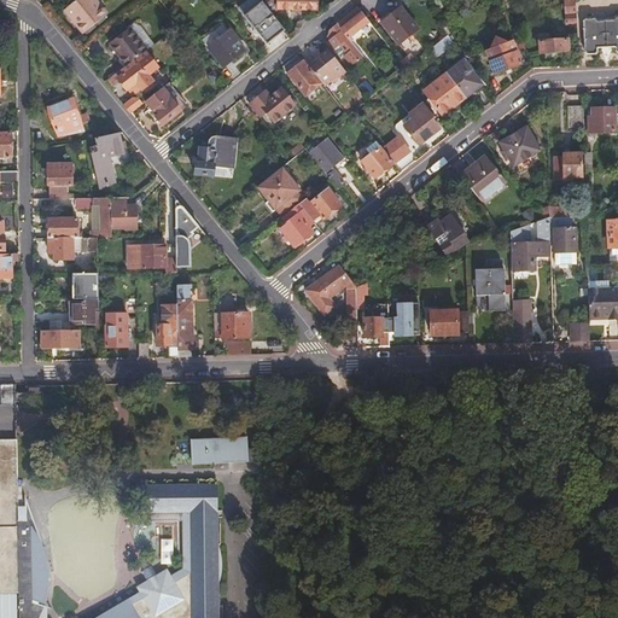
[(95,0),(76,0),(65,9),(85,33),(108,16),(95,0)]
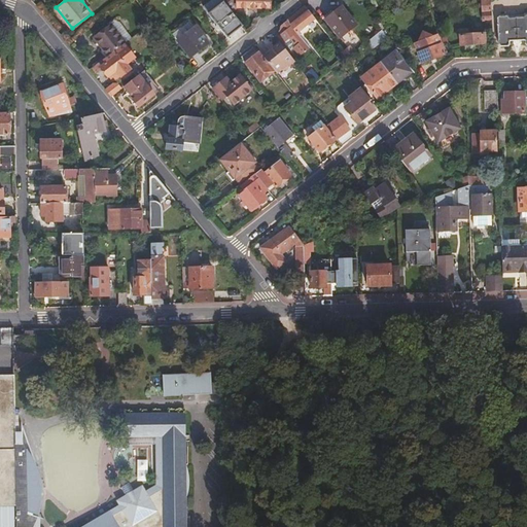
[(271,0),(222,0),(224,2),(230,9),(234,5),(252,6),(252,8),(257,8),(257,6),(272,6),(271,0)]
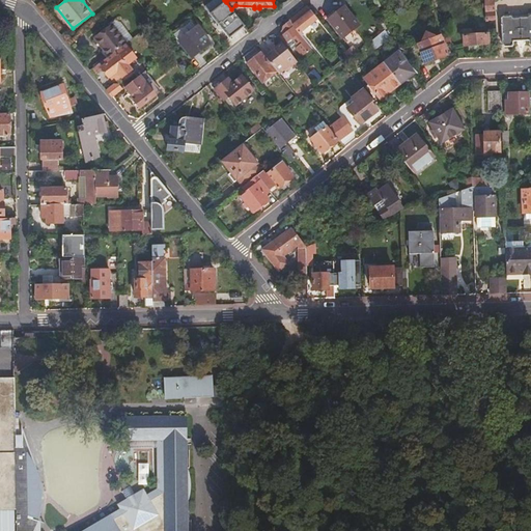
[(496,27),(494,0),(484,0),(486,21),(488,21),(488,27),(496,27)]
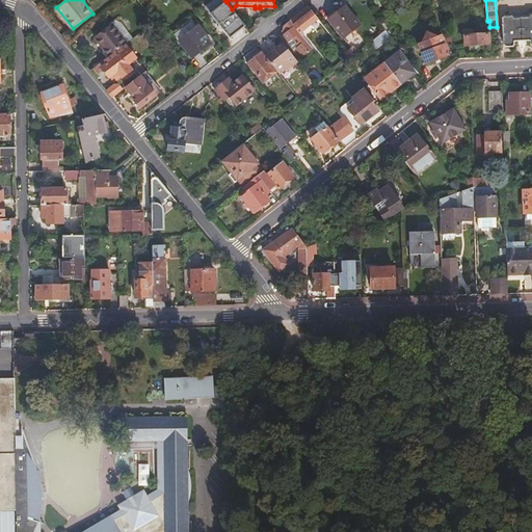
[(231,38),(245,26),(232,9),(227,2),(212,14),(231,38)]
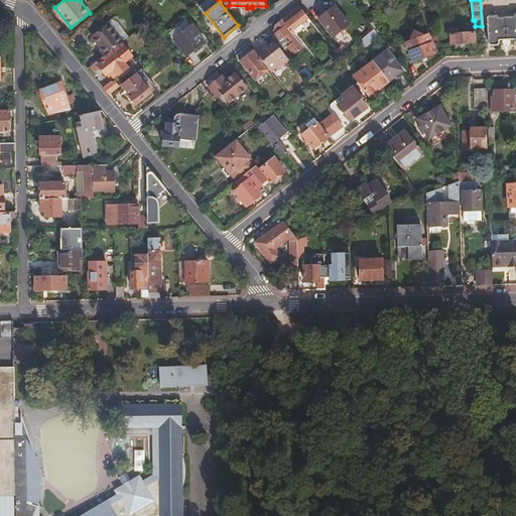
[(299,7),(281,20),(291,32),(308,18),(299,7)]
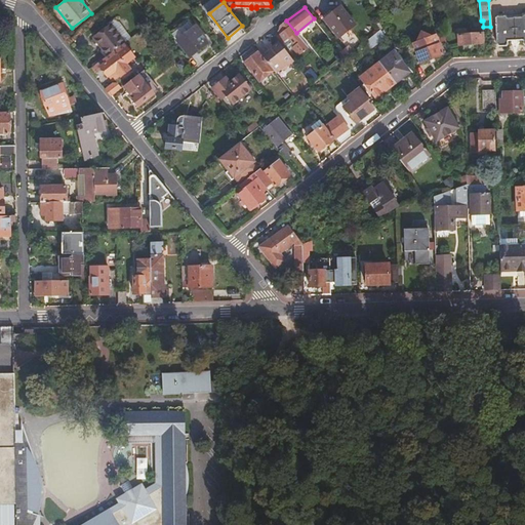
[(340,7),(324,18),(338,38),(354,26),(340,7)]
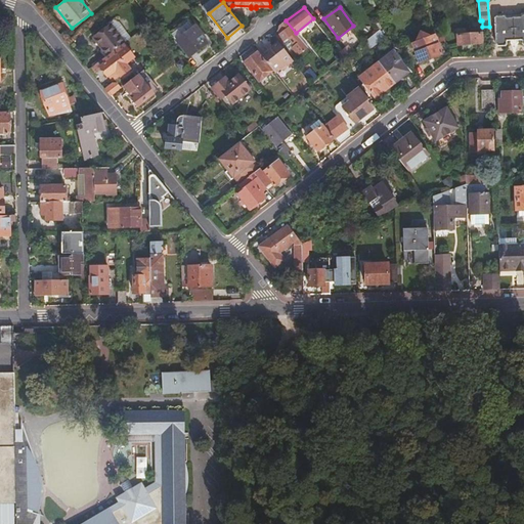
[(520,19),(513,19),(514,41),(517,41),(522,41),(522,44),(523,44),(523,45),(523,15),(522,16),(520,19)]
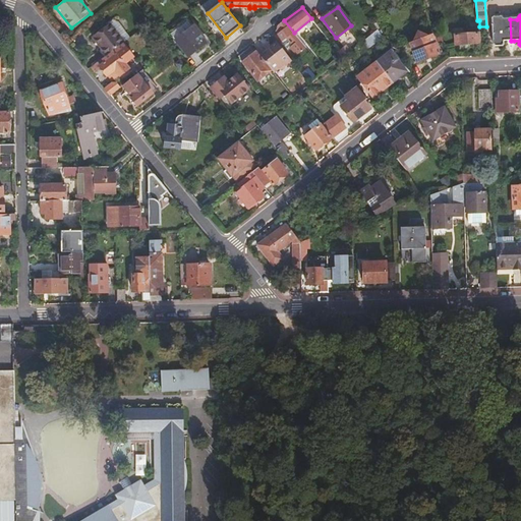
[(511,41),(510,19),(502,19),(499,17),(493,17),(491,19),(493,45),(494,45),(494,46),(502,46),(502,45),(503,45),(503,41),(507,41),(511,41)]
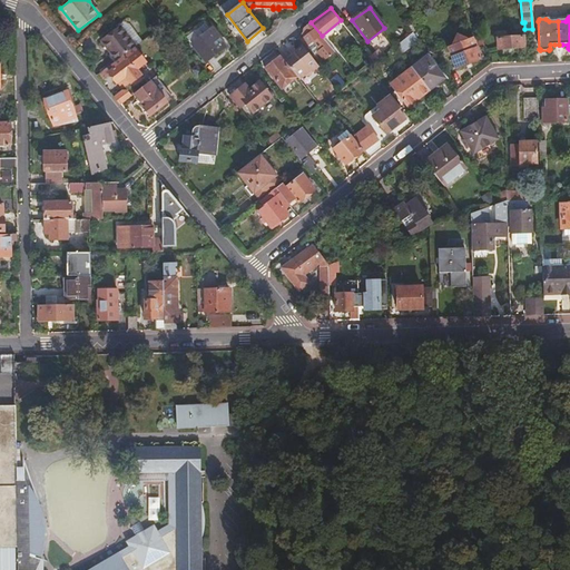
[(302,29),(303,35),(305,38),(302,40),(307,47),(312,42),(318,50),(316,52),(324,61),(335,51),(322,36),(311,22),(302,29)]
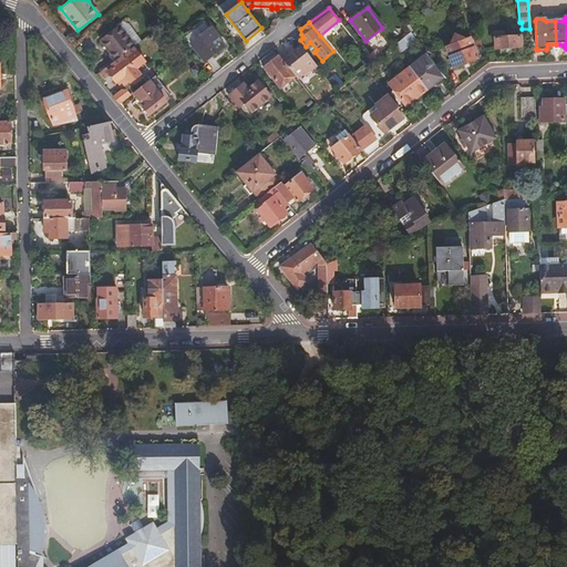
[(114,62),(137,45),(141,42),(130,29),(124,33),(119,28),(104,39),(113,51),(109,54),(114,62)]
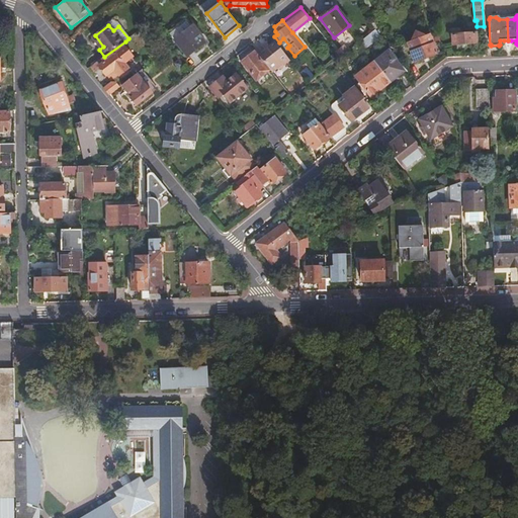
[(192,26),(175,40),(188,58),(203,45),(196,34),(198,32),(192,26)]
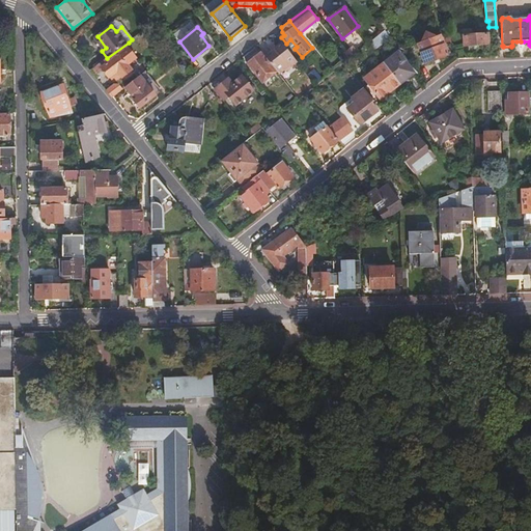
[(471,31),(459,31),(459,36),(464,36),(464,47),(487,46),(487,34),(484,35),(484,31),(478,31),(478,35),(471,35),(471,31)]
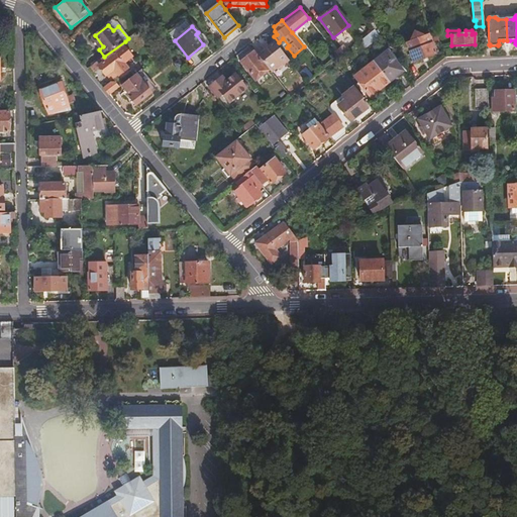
[(379,37),(374,31),(357,44),(363,50),(379,37)]
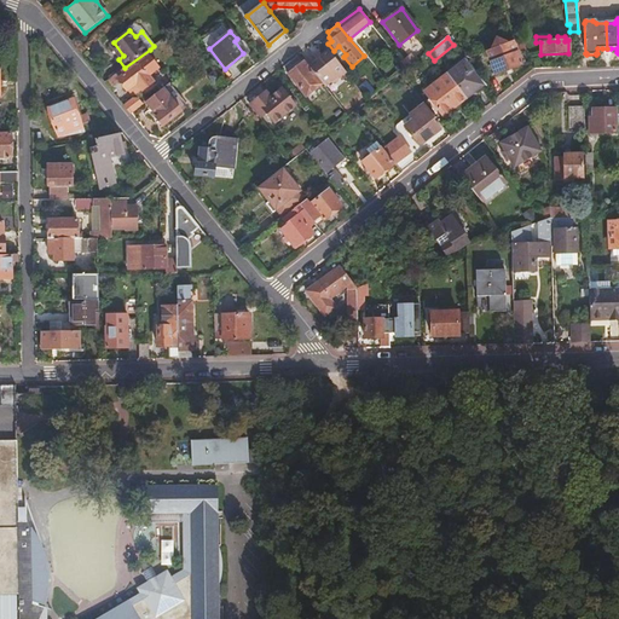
[(490,47),(486,48),(495,75),(521,67),(513,39),(508,41),(501,38),(492,40),(490,47)]
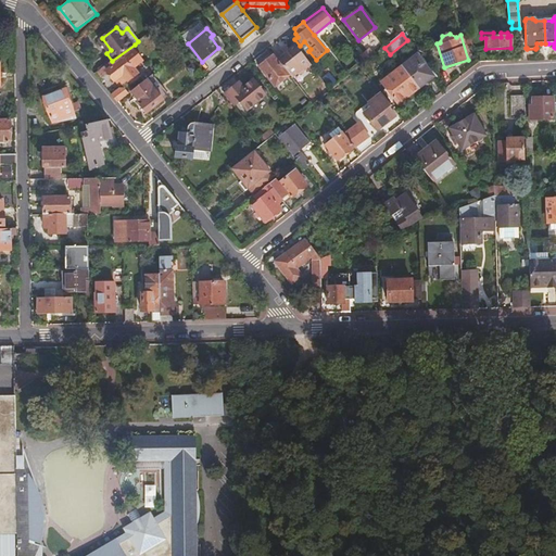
[(111,50),(102,38),(98,41),(106,53),(111,50)]
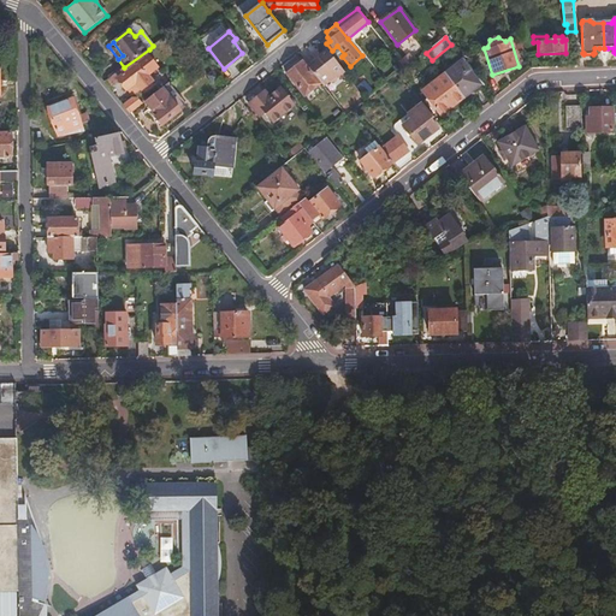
[(149,49),(124,67),(122,70),(125,75),(119,80),(128,90),(131,87),(134,92),(137,95),(153,82),(148,76),(161,66),(149,49)]
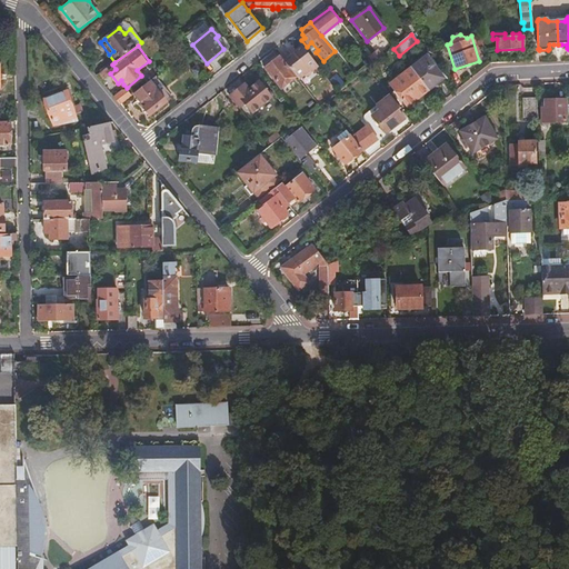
[(286,65),(298,80),(305,75),(306,76),(310,76),(310,72),(318,67),(303,48),(295,55),(296,57),(286,65)]
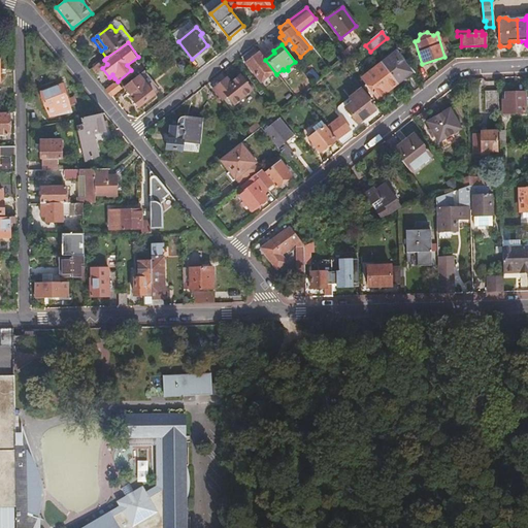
[(248,63),(246,65),(261,84),(274,73),(258,53),(246,61),(248,63)]
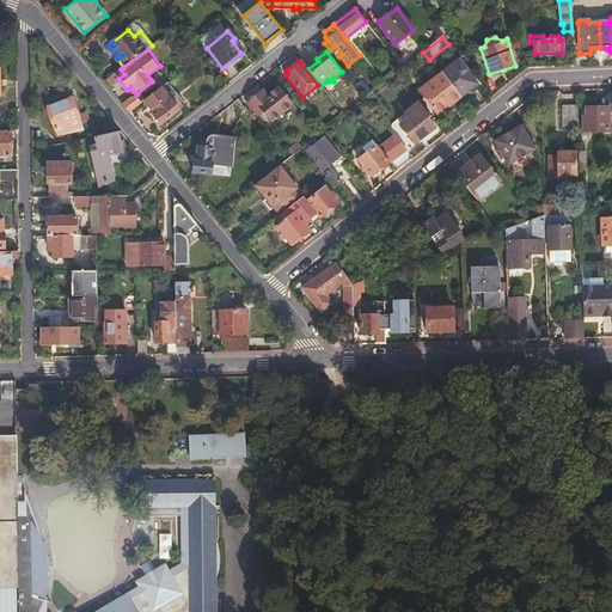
[(458,61),(441,74),(459,98),(477,85),(458,61)]
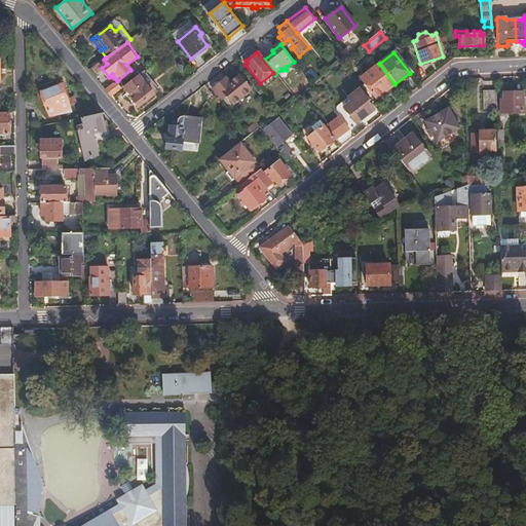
[(395,84),(379,64),(361,78),(365,85),(363,87),(369,97),(372,95),(376,99),(395,84)]
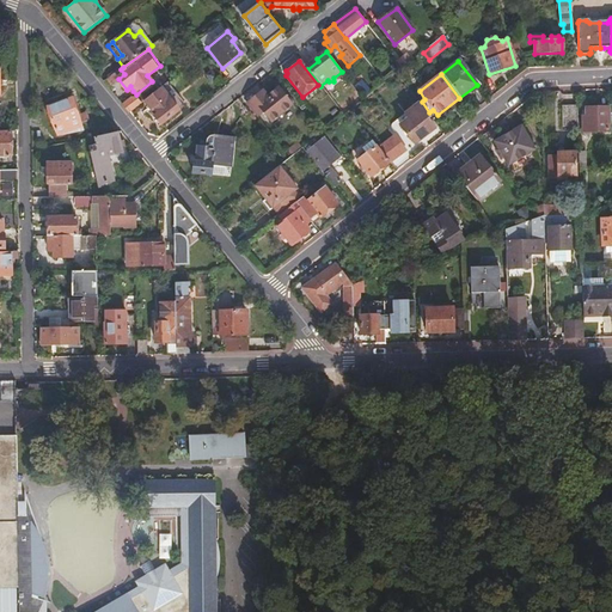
[(360,80),(355,85),(365,95),(371,90),(360,80)]
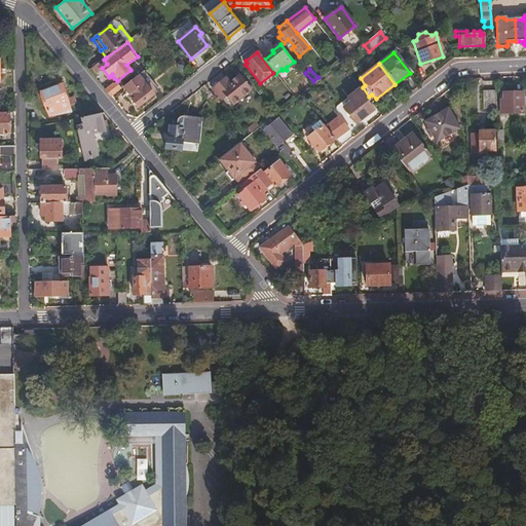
[(143,72),(138,76),(153,96),(158,91),(143,72)]
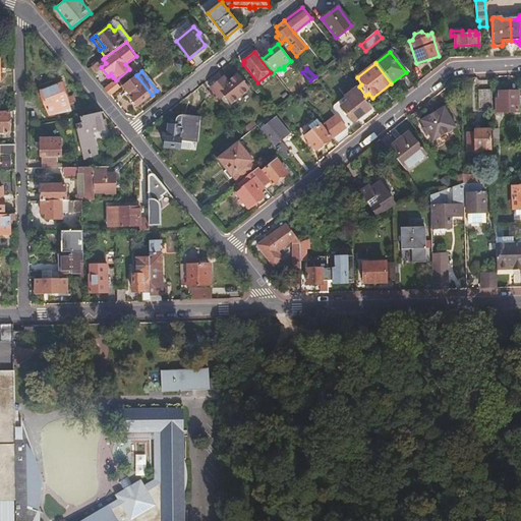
[(136,75),(121,87),(131,100),(130,101),(135,108),(152,95),(136,75)]
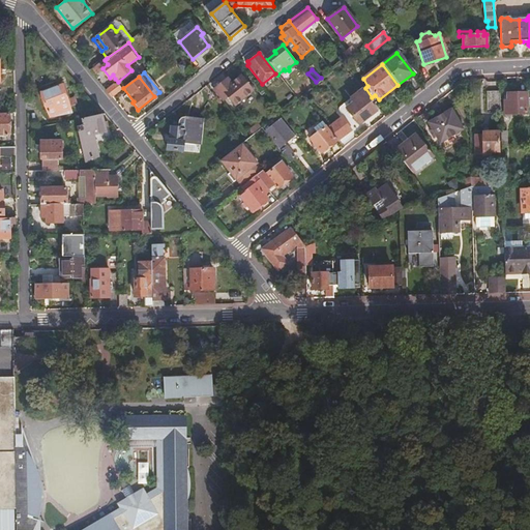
[(228,80),(214,90),(224,101),(228,98),(235,107),(254,92),(241,78),(232,85),(228,80)]
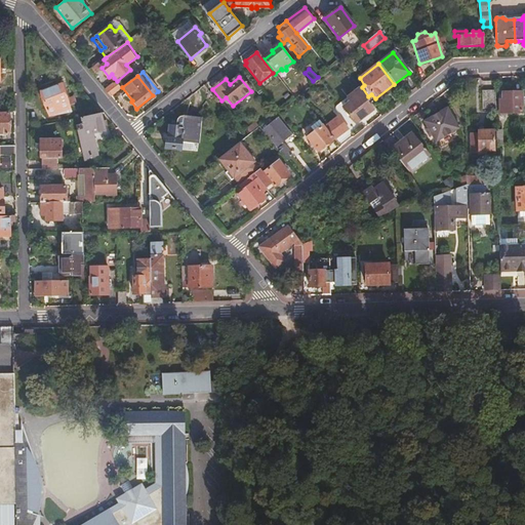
[(111,95),(121,88),(117,84),(114,83),(105,90),(110,96),(111,95)]
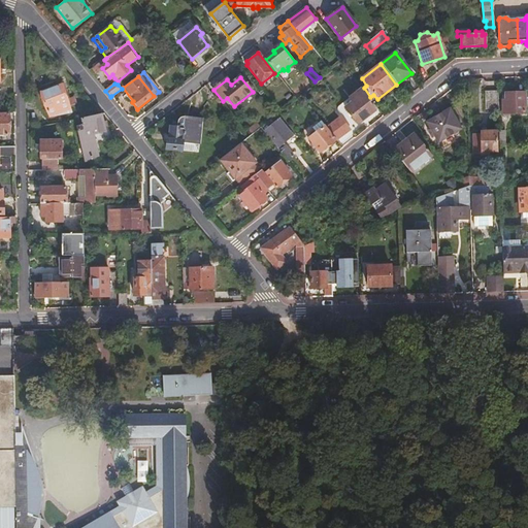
[(50,118),(72,112),(72,110),(70,106),(77,104),(75,97),(70,99),(68,99),(64,90),(65,89),(63,85),(40,93),(50,118)]
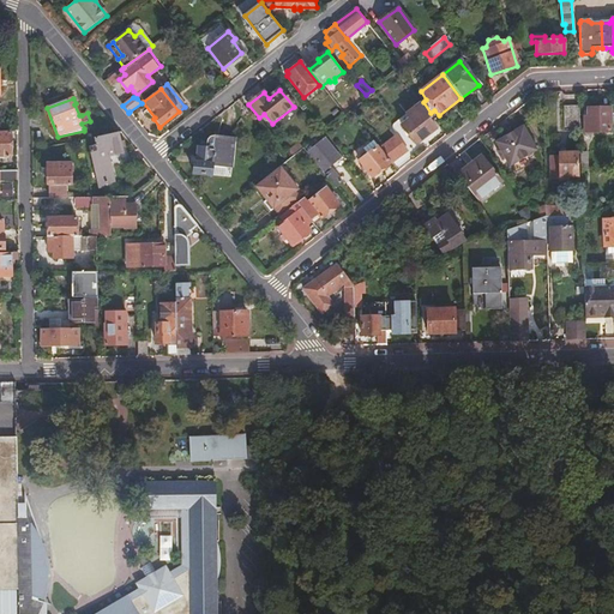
[(402,126),(416,145),(437,130),(429,120),(432,118),(421,103),(407,114),(410,119),(402,126)]
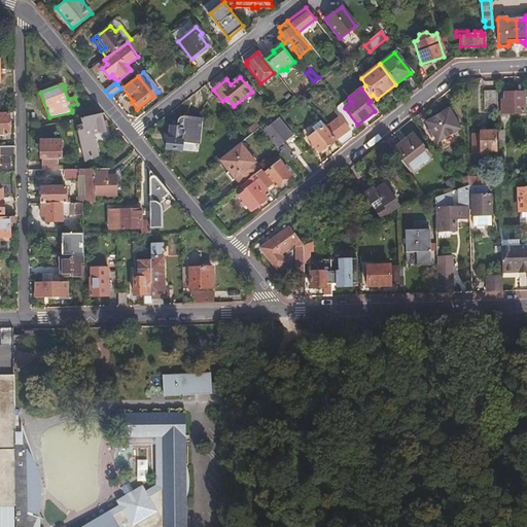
[(484,110),(497,110),(497,92),(483,92),(484,110)]
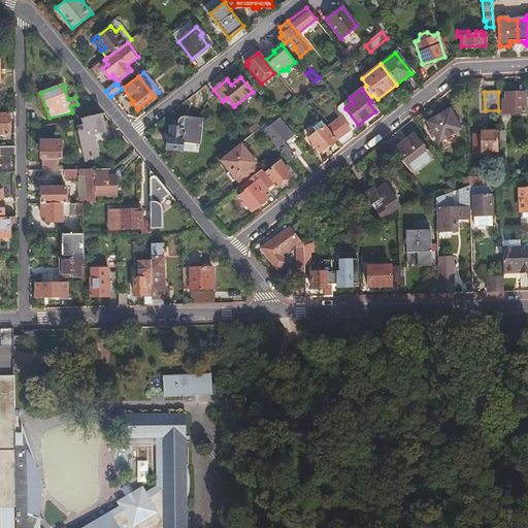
[(508,113),(527,112),(527,92),(505,93),(505,102),(502,102),(502,118),(509,117),(508,113)]
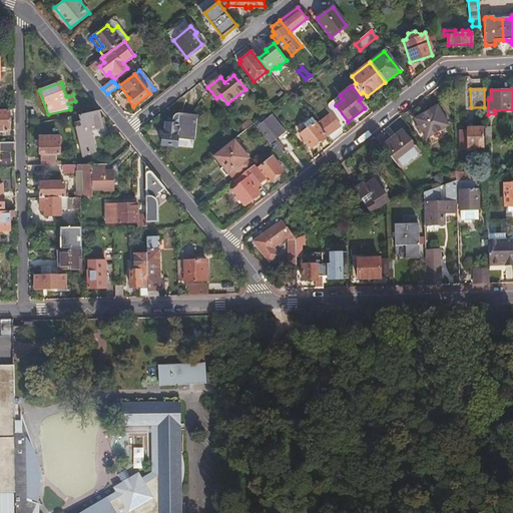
[(437,106),(416,119),(428,138),(449,125),(437,106)]
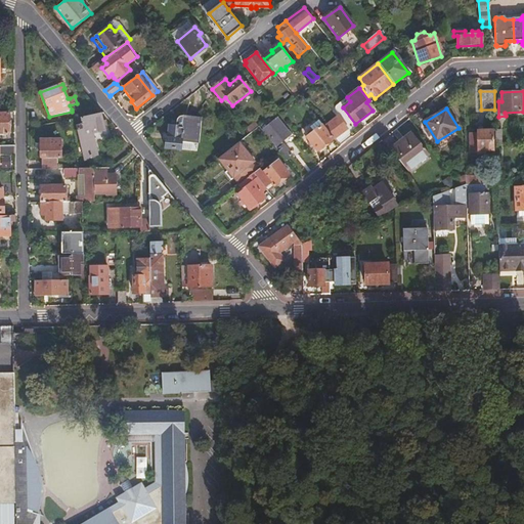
[(9,114),(0,113),(0,133),(9,133),(9,114)]
